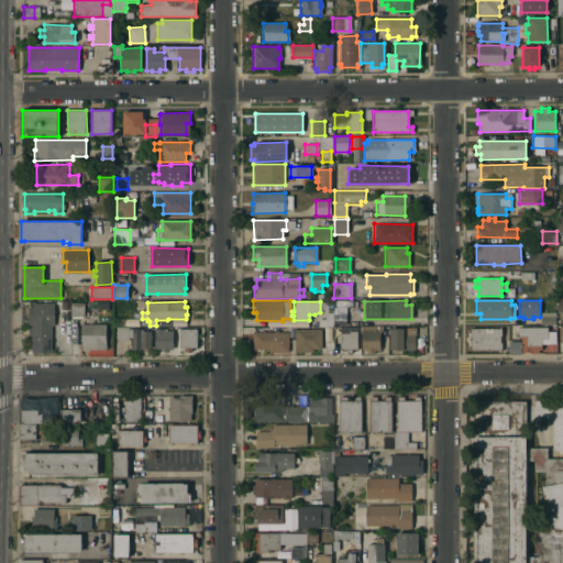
[(85,317),(70,317),(70,302),(85,302),(85,317)]
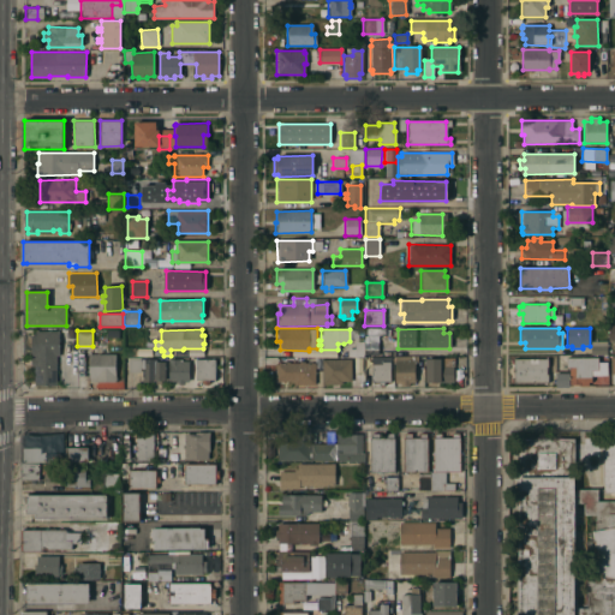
[(60,332),(60,357),(57,357),(57,386),(35,386),(35,366),(31,366),(31,358),(35,358),(35,357),(31,357),(31,335),(35,335),(35,332),(60,332)]
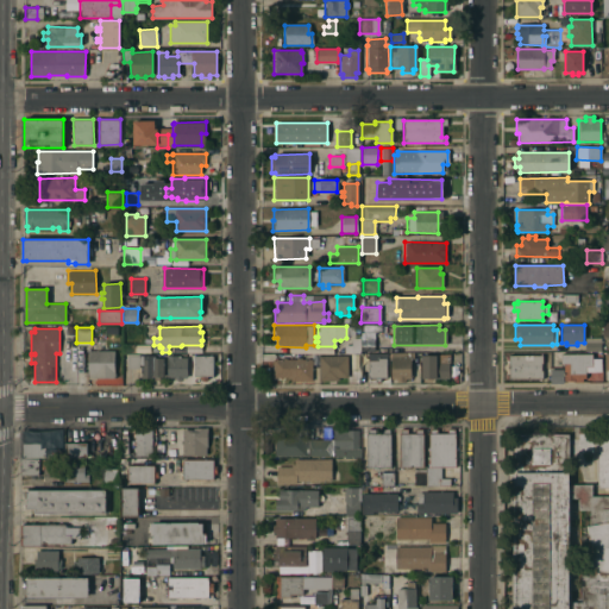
[(374,333),(374,351),(362,351),(362,333),(374,333)]
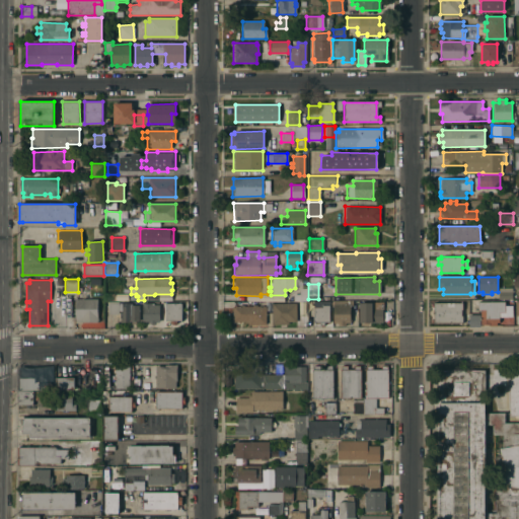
[(512,288),(512,299),(498,299),(498,288),(512,288)]
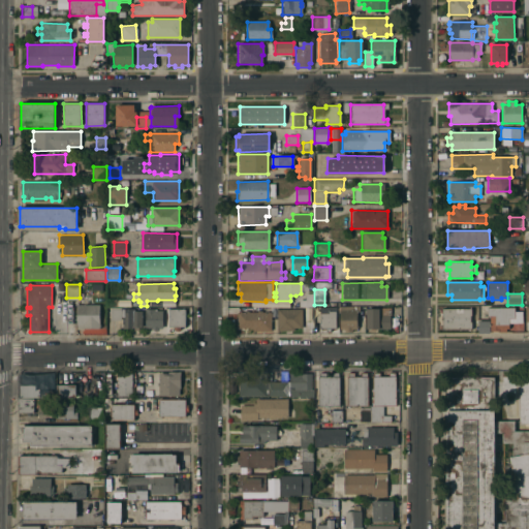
[(118,300),(117,307),(107,307),(107,299),(118,300)]
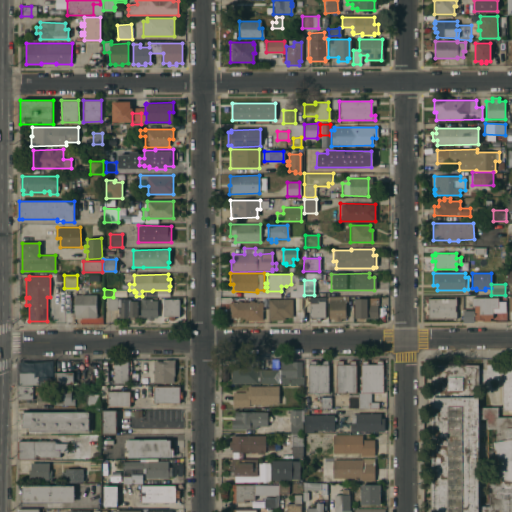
[(97,318),(75,318),(74,295),(97,295),(97,318)]
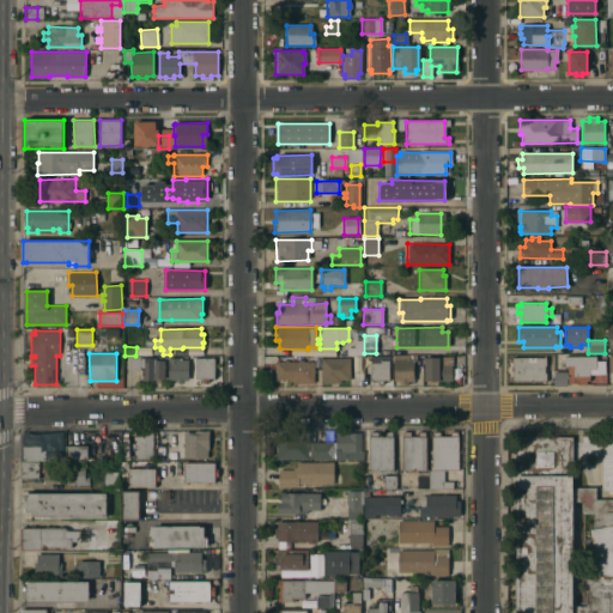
[(388,356),(388,381),(382,381),(382,384),(377,384),(377,381),(370,381),(370,356),(388,356)]
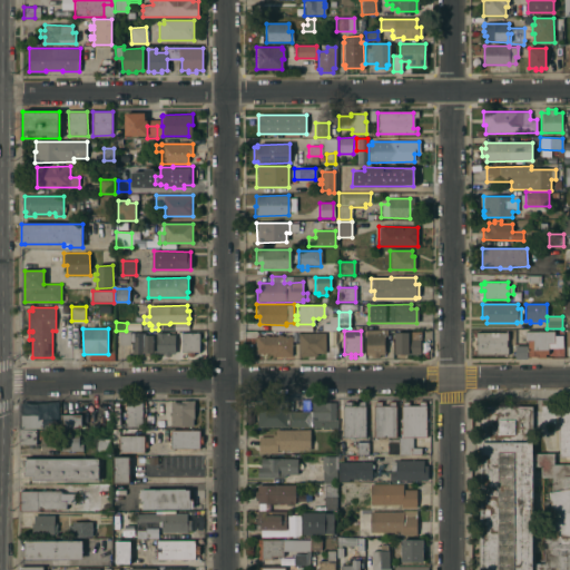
[(386,331),(386,336),(383,336),(384,355),(379,355),(379,359),(371,359),(371,355),(366,355),(365,331),(386,331)]
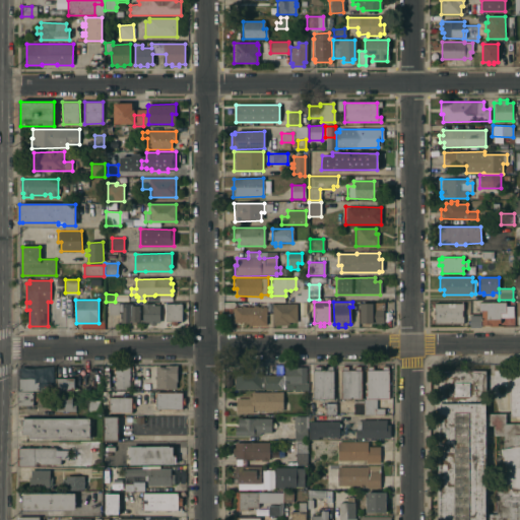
[(120,303),(120,315),(110,315),(110,303),(120,303)]
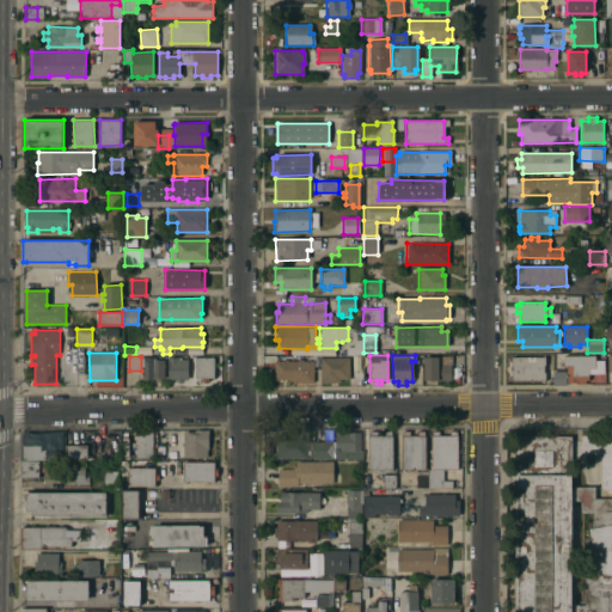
[(438,357),(438,356),(451,356),(451,381),(423,381),(423,357),(438,357)]
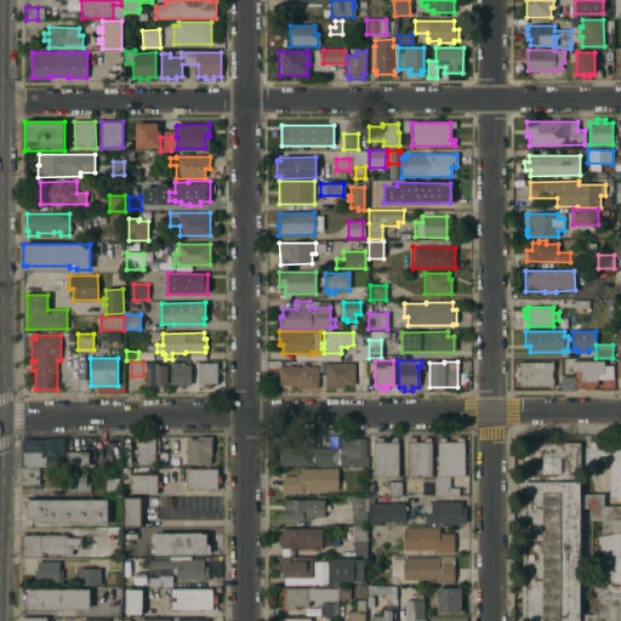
[(597,387),(593,387),(593,389),(584,389),(577,389),(575,389),(575,371),(571,371),(571,362),(604,362),(604,374),(597,374),(597,380),(597,387)]
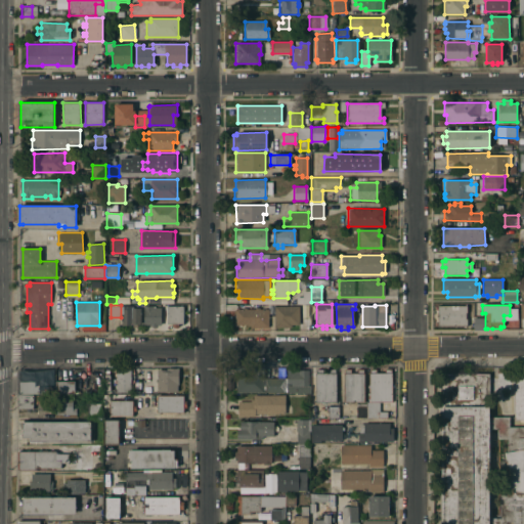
[(156,306),(156,308),(162,308),(162,325),(157,325),(157,328),(151,328),(151,324),(144,324),(144,306),(156,306)]
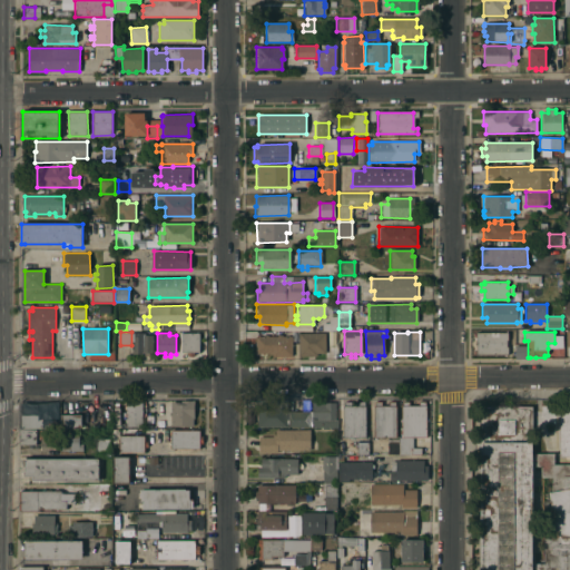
[(200,333),(200,352),(194,352),(194,356),(188,356),(188,353),(183,353),(183,333),(200,333)]
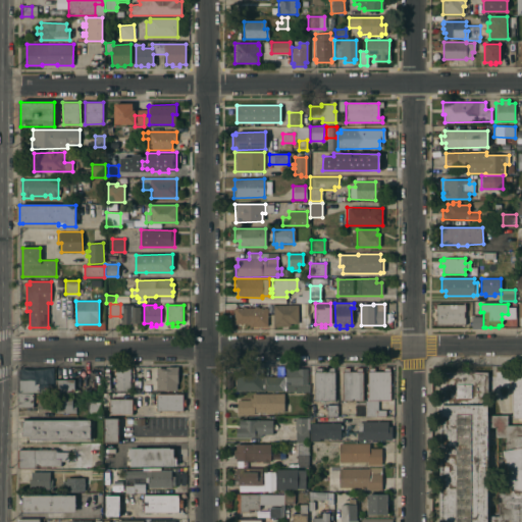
[(297,305),(297,324),(290,324),(290,326),(272,326),(273,305),(297,305)]
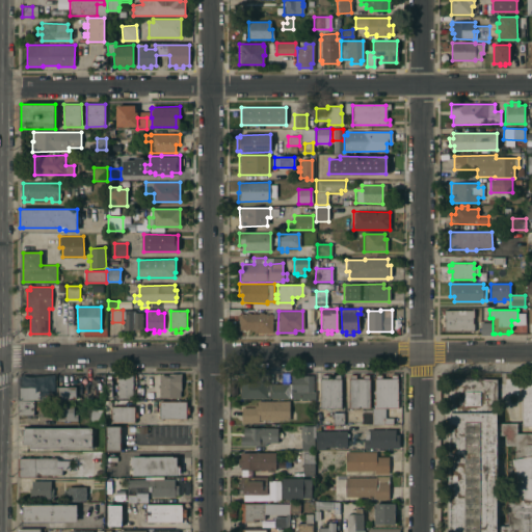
[(474,311),(474,330),(445,330),(445,311),(474,311)]
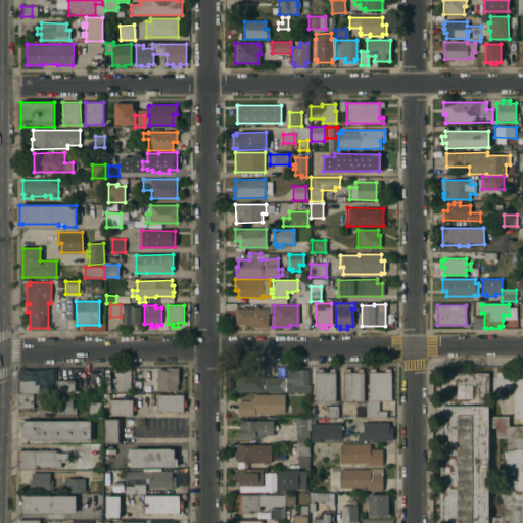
[(141,307),(141,324),(138,324),(138,325),(123,325),(123,307),(141,307)]
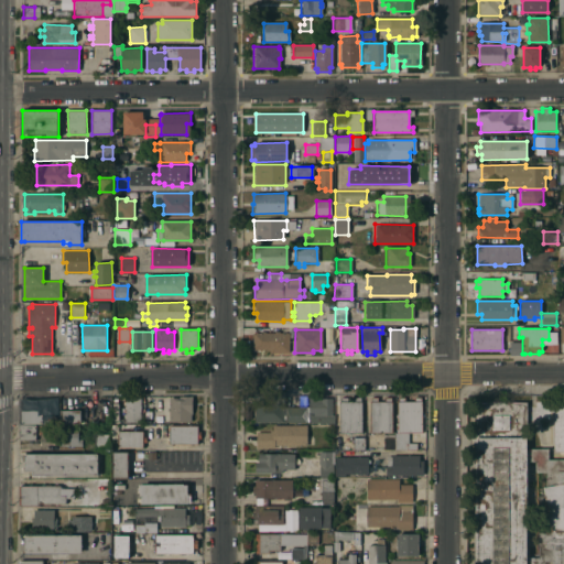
[(259,333),(259,332),(264,332),(264,333),(273,333),(273,332),(279,332),(279,334),(288,333),(289,353),(269,354),(269,350),(252,350),(252,334),(259,333)]
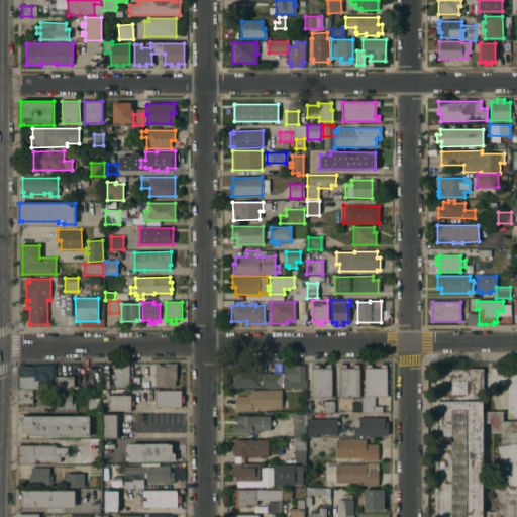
[(478,314),(478,324),(467,324),(467,314),(478,314)]
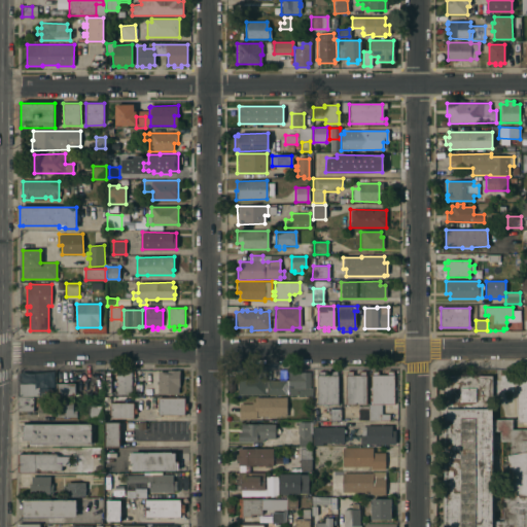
[(117,391),(112,391),(112,379),(113,379),(113,377),(111,377),(112,374),(112,372),(123,372),(123,371),(129,371),(129,372),(132,372),(132,394),(117,394),(117,391)]
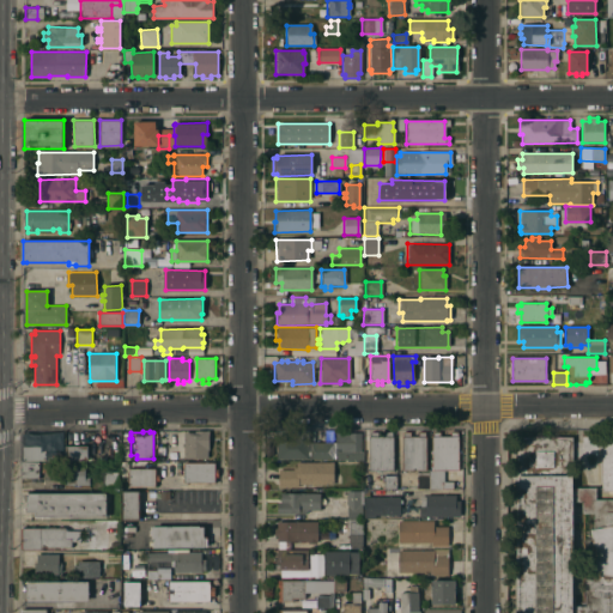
[(195,432),(195,431),(210,431),(210,449),(207,449),(208,459),(184,459),(184,432),(195,432)]
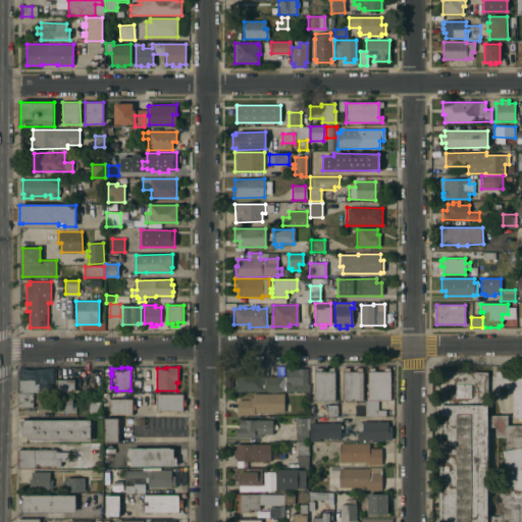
[(236,370),(252,370),(252,373),(262,373),(262,376),(285,376),(285,368),(307,368),(307,384),(309,384),(309,392),(284,392),(284,390),(236,392),(236,370)]
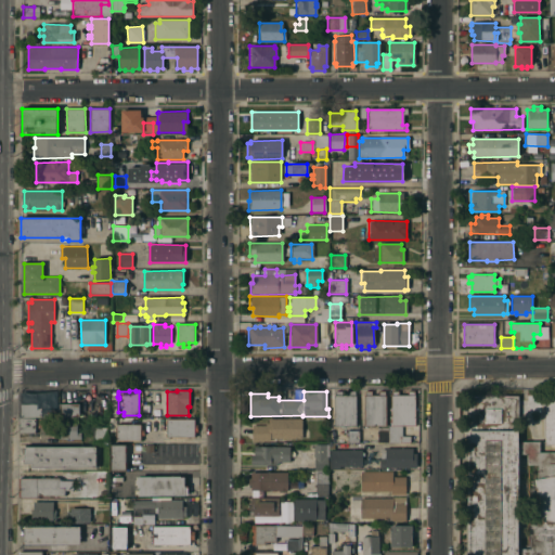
[(334,426),(334,391),(341,391),(341,396),(348,396),(348,391),(356,391),(356,426),(334,426)]
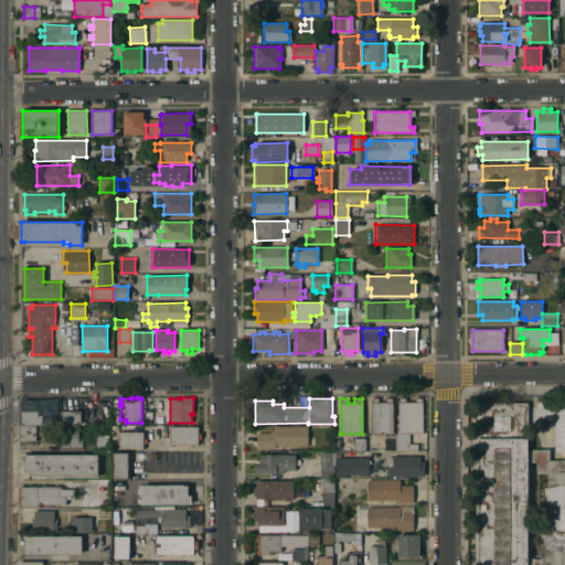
[(370,398),(377,398),(377,403),(384,403),(384,398),(392,398),(392,434),(370,434),(370,398)]
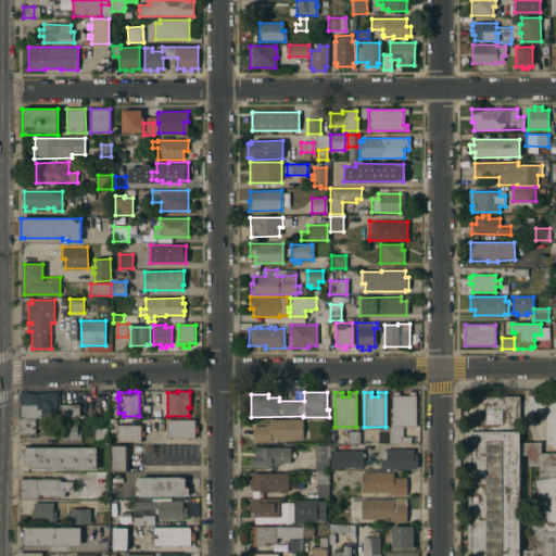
[(399,392),(399,395),(408,395),(408,392),(415,392),(416,427),(392,427),(391,392),(399,392)]
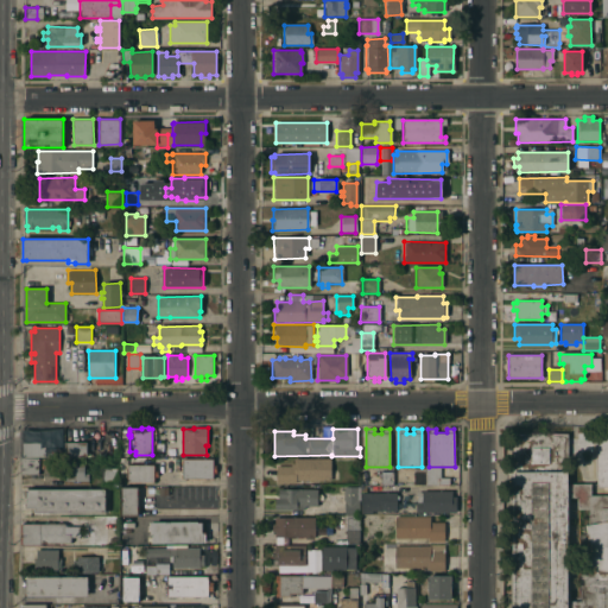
[(607,491),(602,491),(602,487),(596,487),(596,432),(607,432),(607,491)]
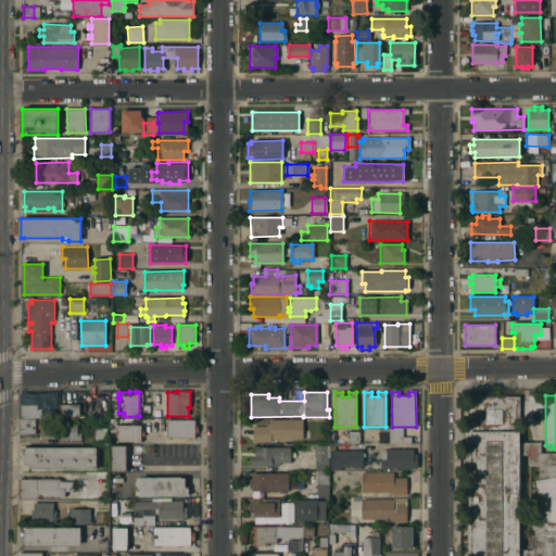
[(555,555),(468,555),(468,397),(519,397),(519,443),(519,456),(519,551),(530,551),(531,526),(536,526),(536,519),(534,519),(539,501),(535,481),(539,480),(539,466),(528,466),(528,456),(528,443),(540,443),(540,453),(555,453),(555,555)]
